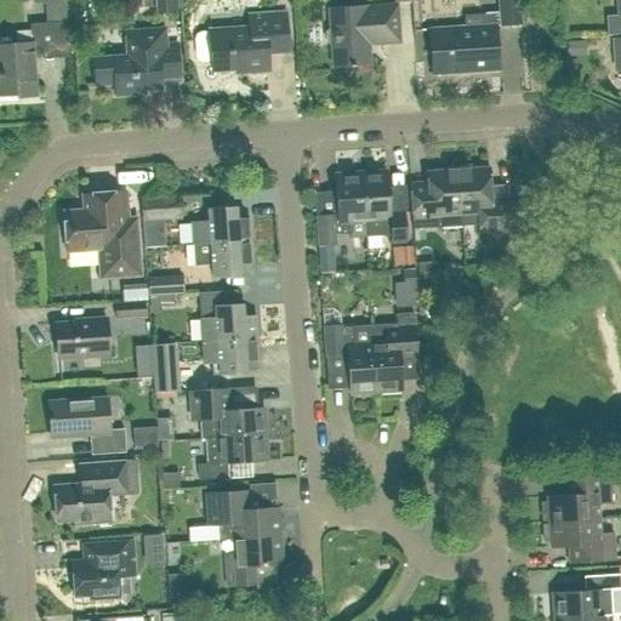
[(176,0),(154,0),(155,15),(177,12),(176,0)]
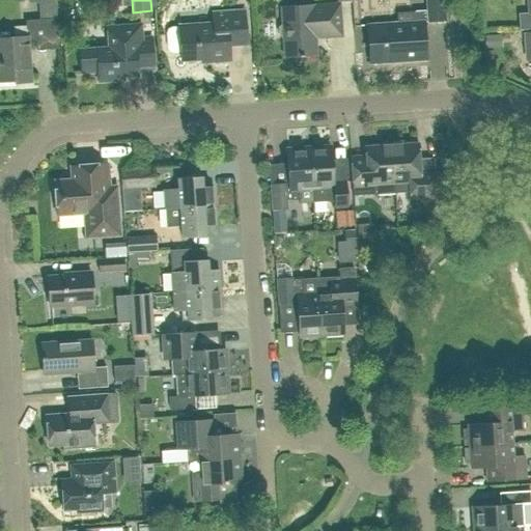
[(444,21),(443,0),(425,0),(426,11),(396,12),(396,23),(366,25),(368,63),(425,60),(423,22),(444,21)]
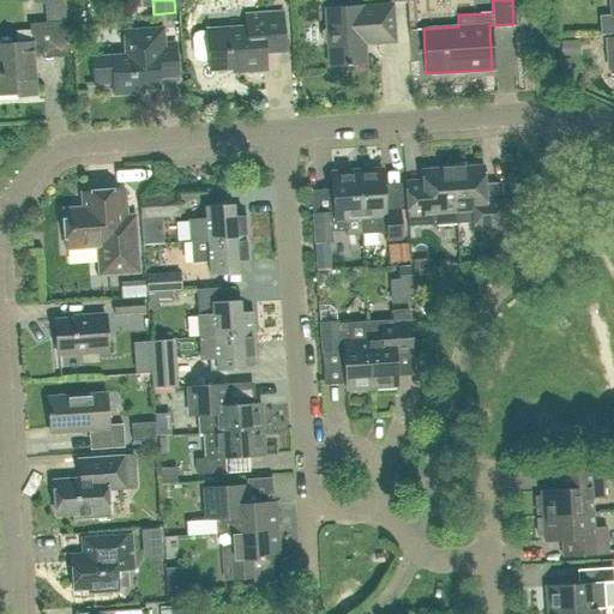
[(395,42),(392,4),(324,8),(325,29),(320,31),(321,41),(326,43),(327,66),(365,64),(363,44),(395,42)]
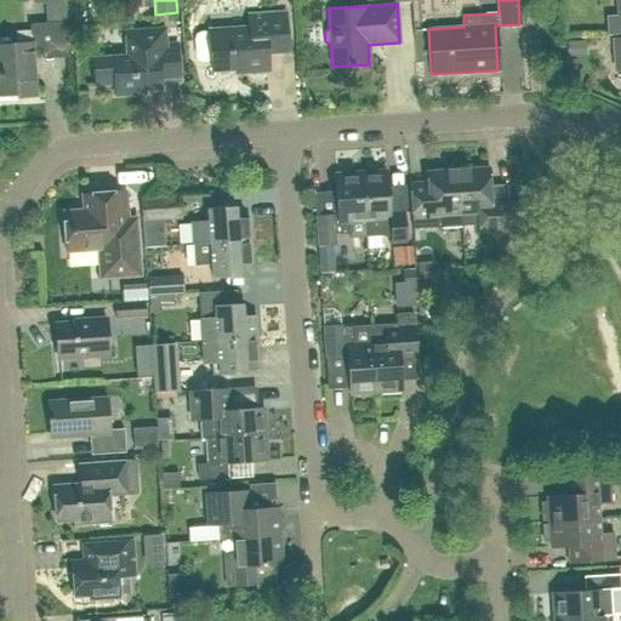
[(286,52),(284,12),(248,15),(249,27),(208,29),(211,72),(245,69),(246,73),(267,72),(266,53),(286,52)]
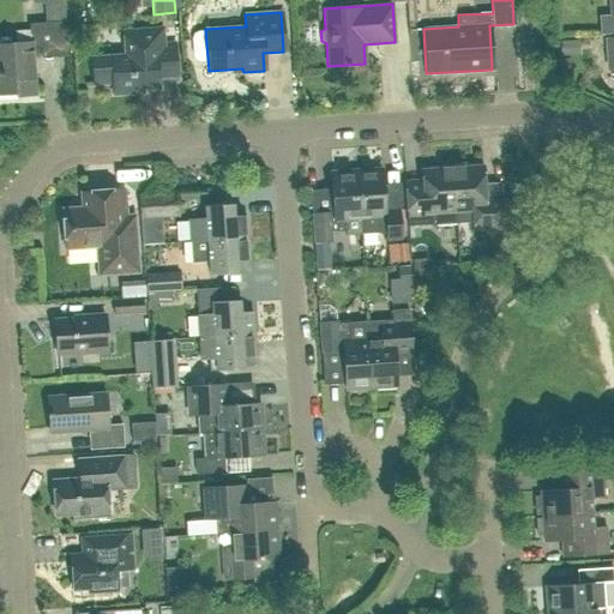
[(0,100),(16,100),(16,97),(36,96),(32,47),(66,44),(65,32),(65,22),(29,24),(29,30),(14,31),(16,42),(0,43),(0,100)]
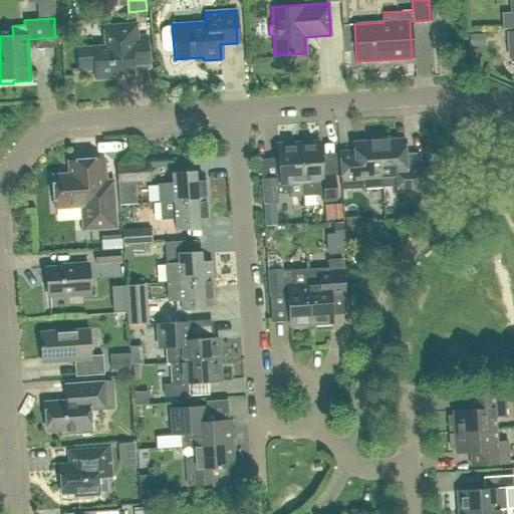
[(93,70),(94,79),(113,78),(113,75),(133,73),(133,66),(148,65),(146,35),(137,36),(136,23),(102,26),(102,27),(105,27),(106,45),(75,48),(77,71),(93,70)]
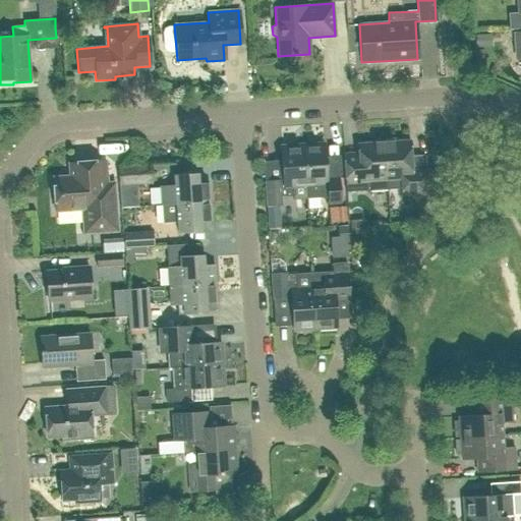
[(383,140),(386,189),(401,188),(401,195),(426,193),(424,167),(411,168),(409,140),(394,141),(394,139),(383,140)]
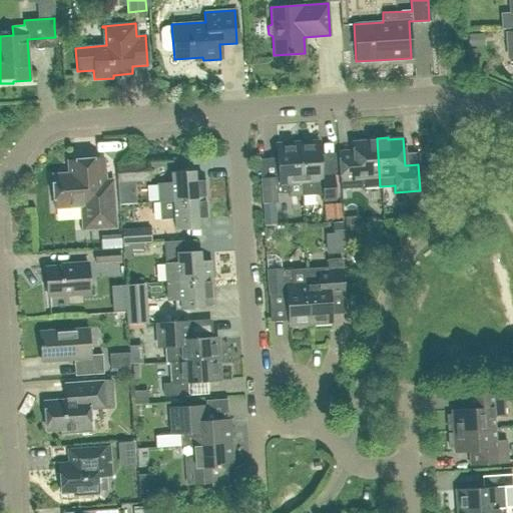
[(380,186),(377,138),(366,138),(367,141),(351,142),(353,168),(339,169),(341,189),(380,186)]
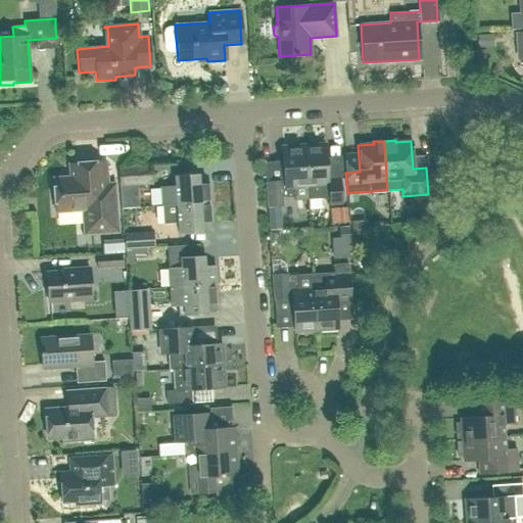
[(302,146),(306,200),(328,198),(329,204),(341,203),(339,179),(327,179),(325,145),(302,146)]
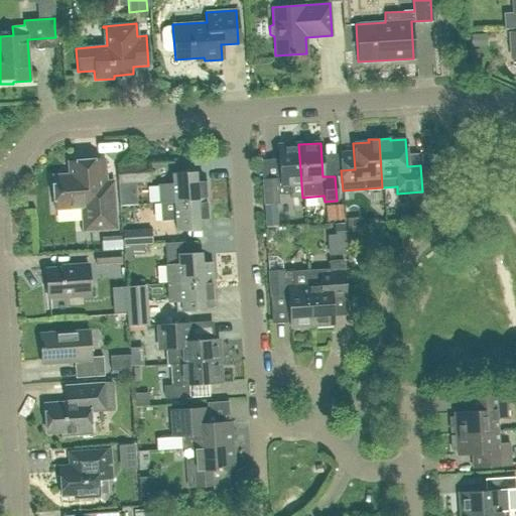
[(302,198),(298,144),(277,146),(279,178),(262,179),(263,204),(278,203),(277,195),(290,194),(290,198),(302,198)]
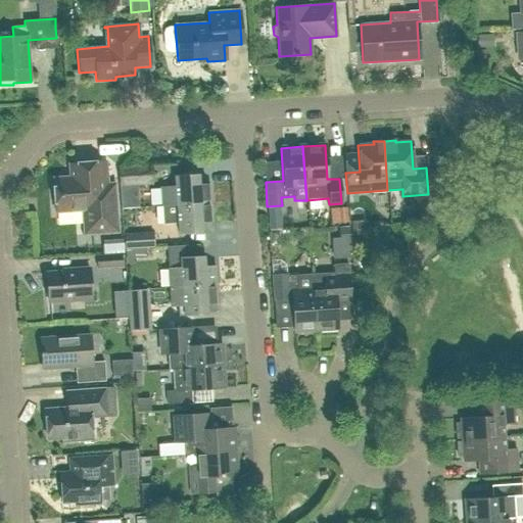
[(68,177),(52,178),(55,212),(81,210),(83,235),(94,235),(115,233),(114,221),(112,183),(105,184),(103,161),(67,164),(68,177)]
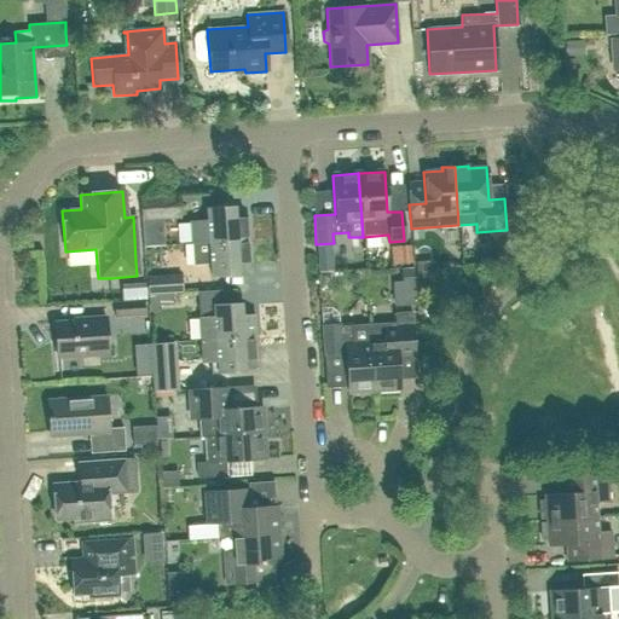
[(140,198),(143,220),(179,218),(178,196),(140,198)]
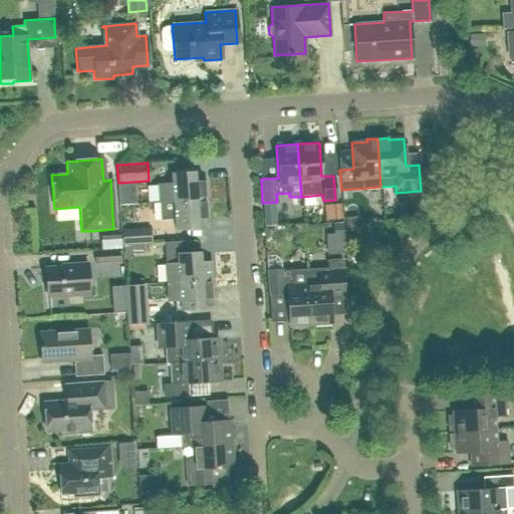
[(173,201),(207,199),(206,181),(195,181),(195,171),(171,173),(173,201)]
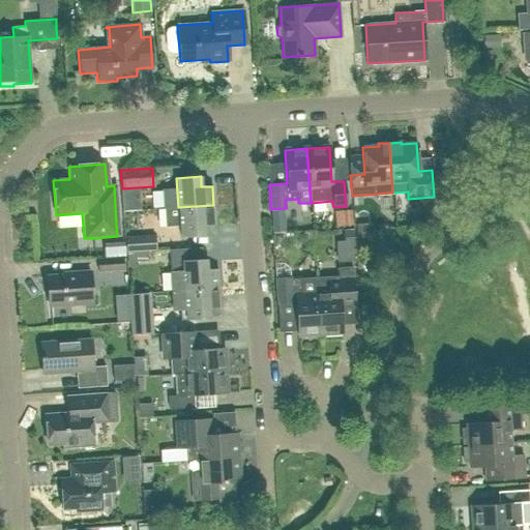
[(213,205),(178,207),(178,208),(164,209),(165,228),(179,227),(180,237),(205,236),(204,225),(214,225),(213,205)]
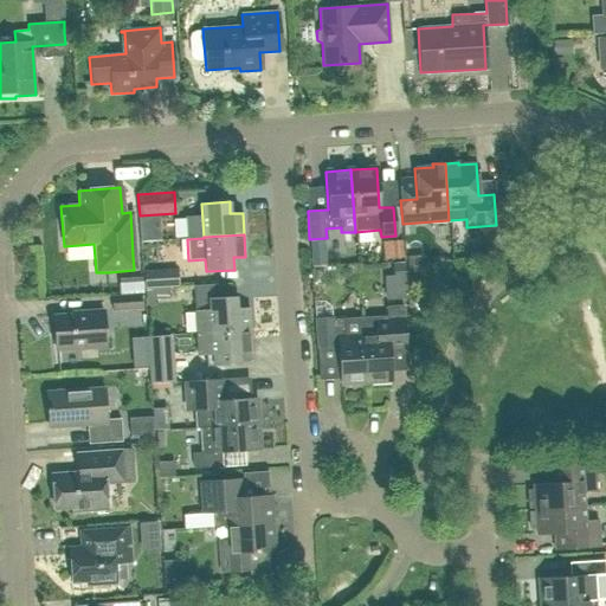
[(392,259),(404,258),(401,240),(389,242),(392,259)]
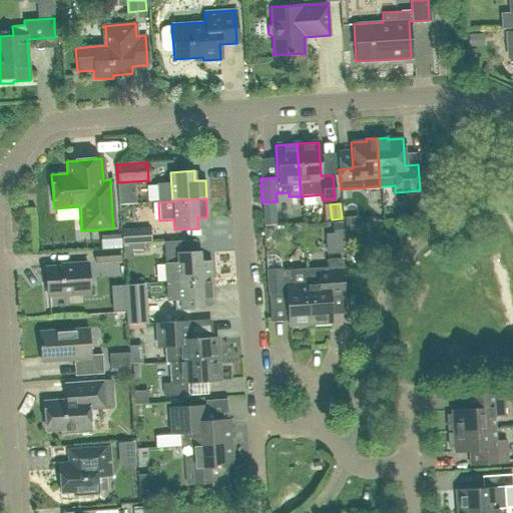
[(344,222),(332,222),(333,237),(337,237),(338,252),(346,251),(344,222)]
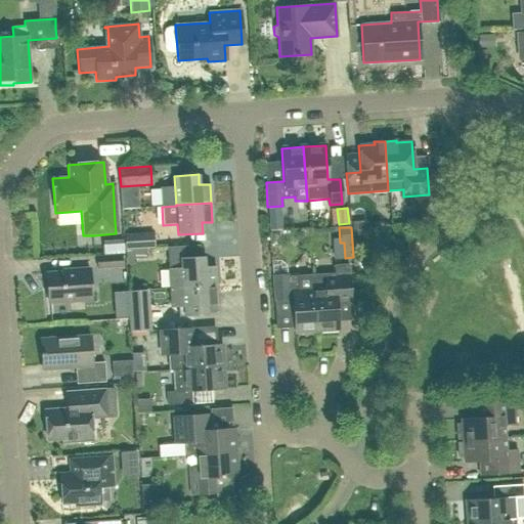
[(273,245),(287,244),(286,232),(272,233),(273,245)]
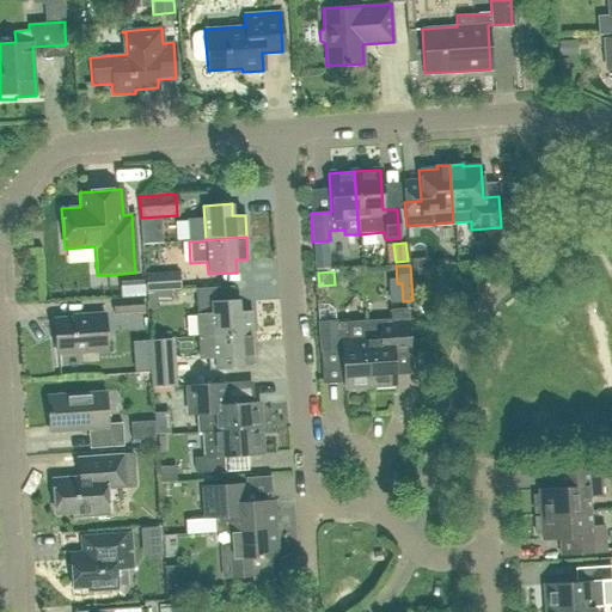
[(145,274),(145,275),(146,291),(178,289),(178,273),(145,274)]
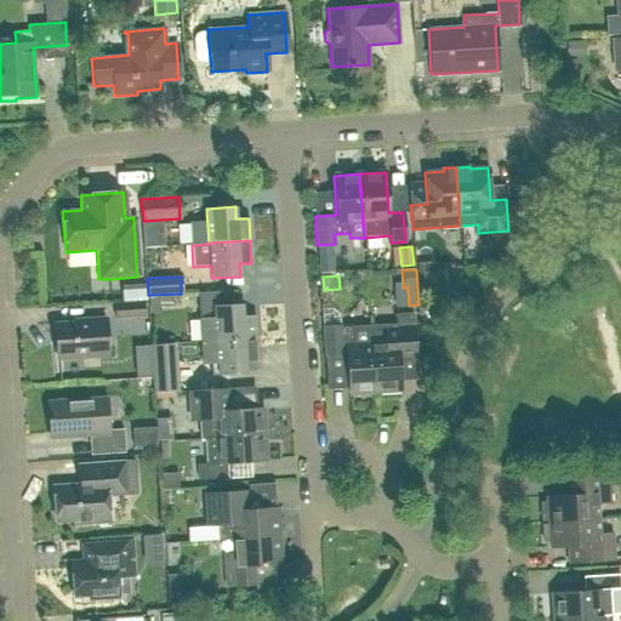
[(198,294),(200,320),(201,341),(256,337),(255,315),(243,315),(241,303),(237,303),(237,291),(198,294)]
